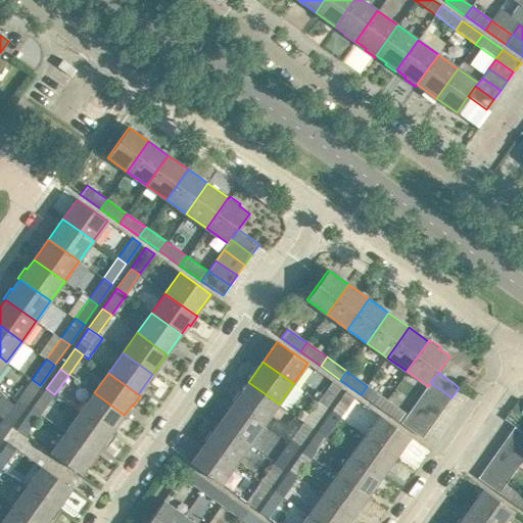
[(27,406),(40,385),(32,379),(17,398),(27,406)]
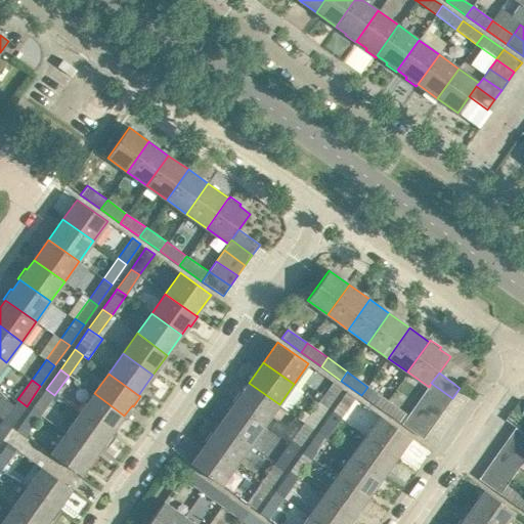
[(341,387),(334,382),(318,402),(326,407),(341,387)]
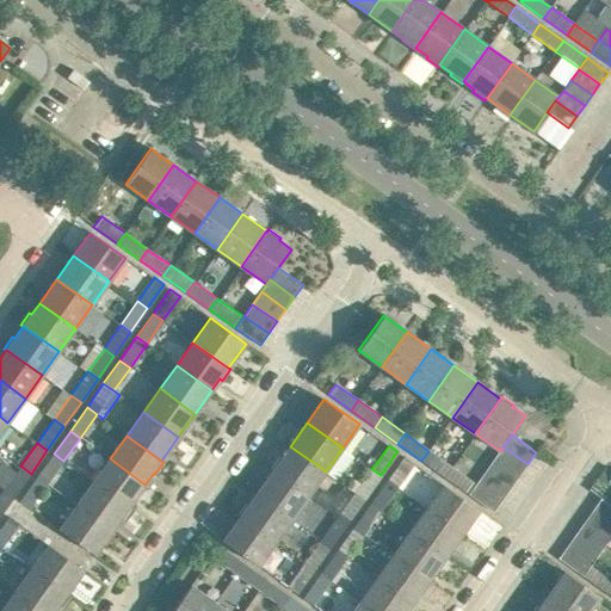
[(326,471),(290,446),(282,458),(279,457),(271,468),(273,469),(308,495),(326,471)]
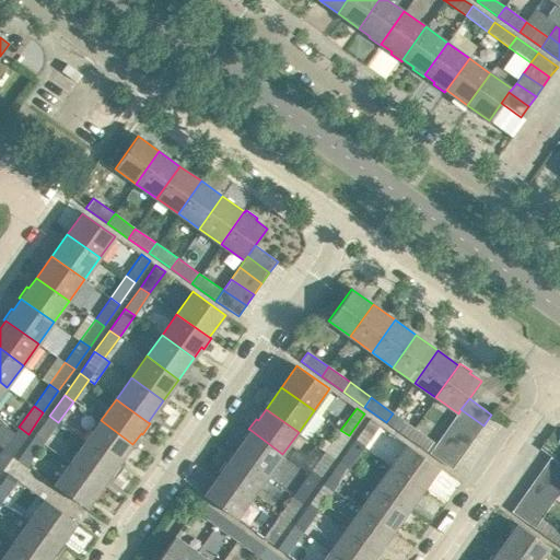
[(461,409),(458,413),(453,420),(476,436),(483,426),(461,409)]
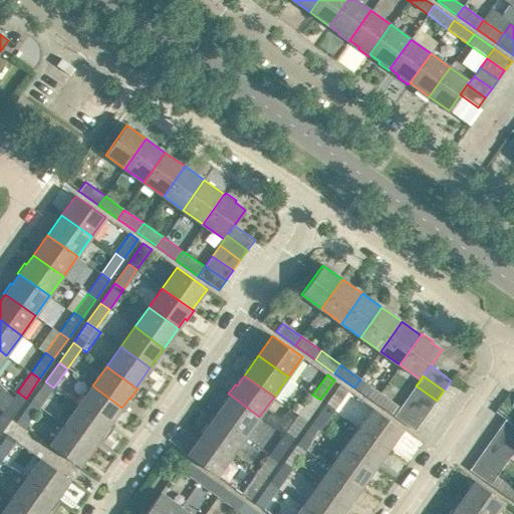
[(379,393),(360,379),(354,388),(373,402),(379,393)]
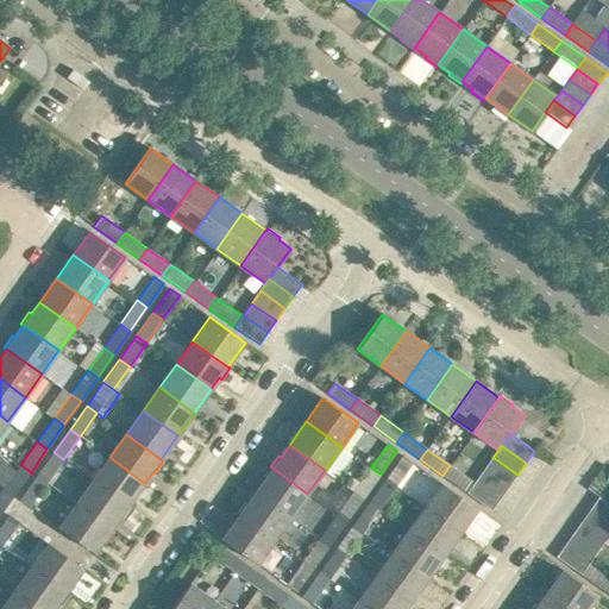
[(46,483),(63,459),(54,452),(37,476),(46,483)]
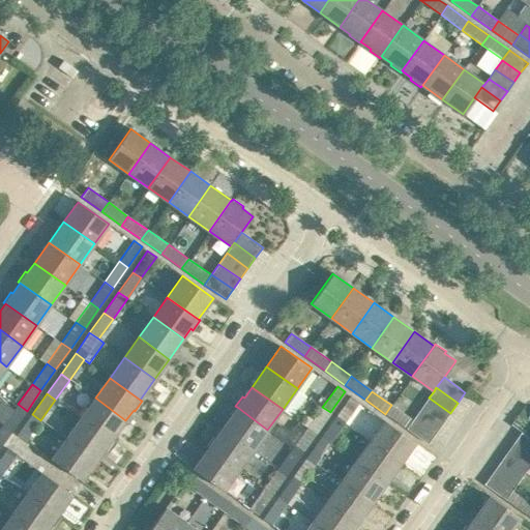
[(359,401),(351,395),(335,416),(344,422),(359,401)]
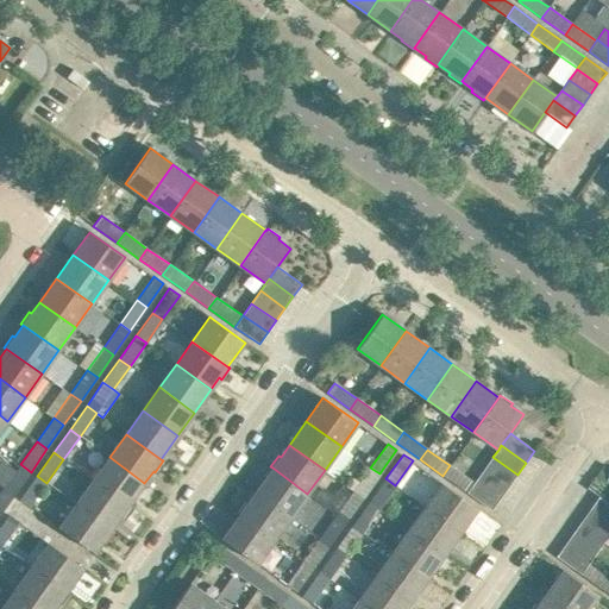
[(127,506),(144,483),(110,457),(93,481),(127,506)]
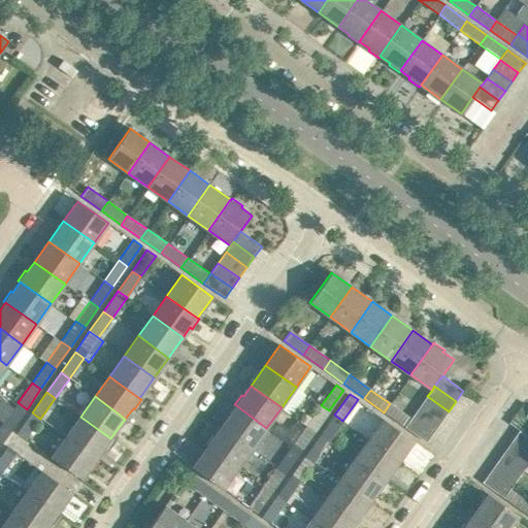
[(449,411),(427,396),(420,406),(441,422),(449,411)]
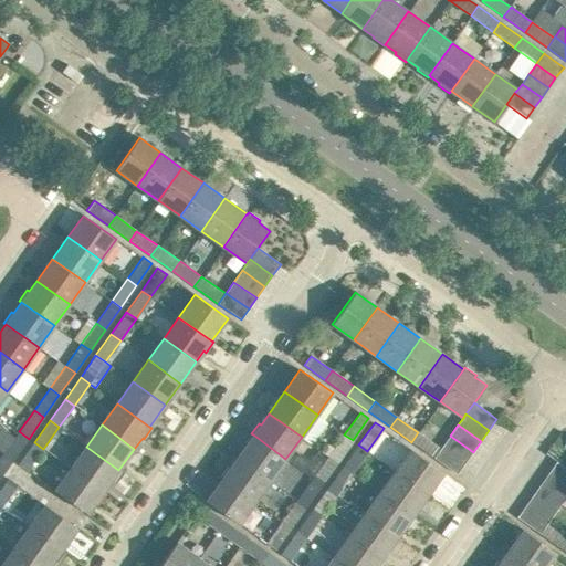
[(13,460),(25,442),(29,439),(19,431),(3,453),(13,460)]
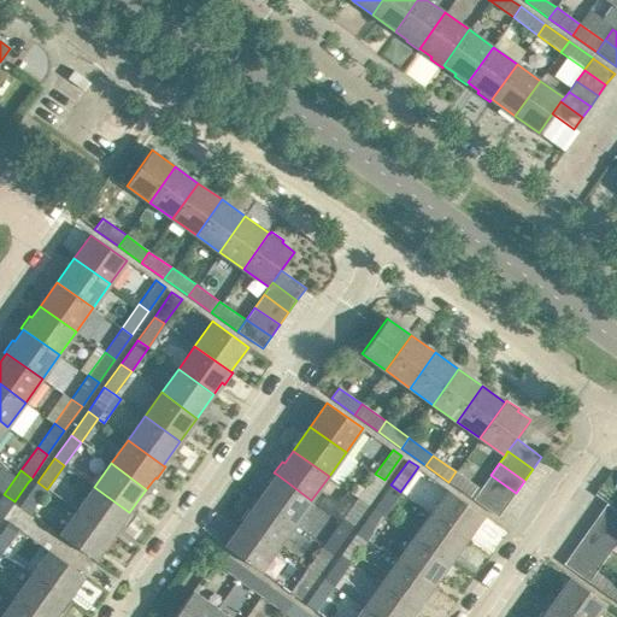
[(481,489),(456,471),(448,482),(474,499),(481,489)]
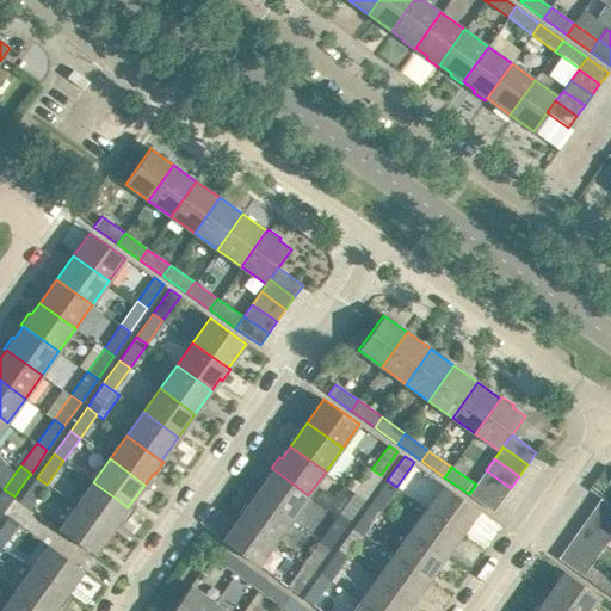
[(308,495),(273,469),(257,493),(291,518),(308,495)]
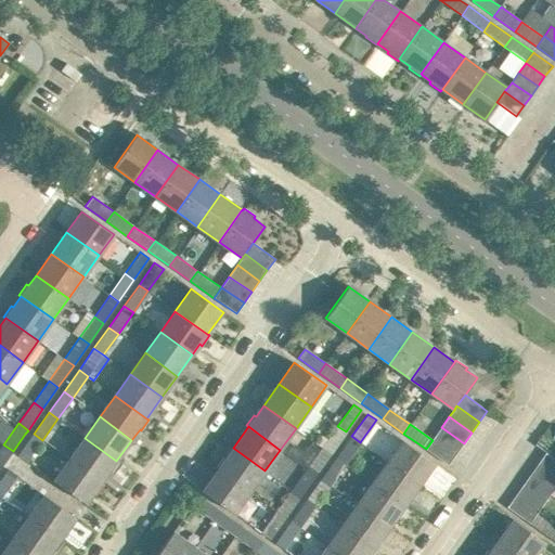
[(331,453),(346,431),(337,426),(322,447),(331,453)]
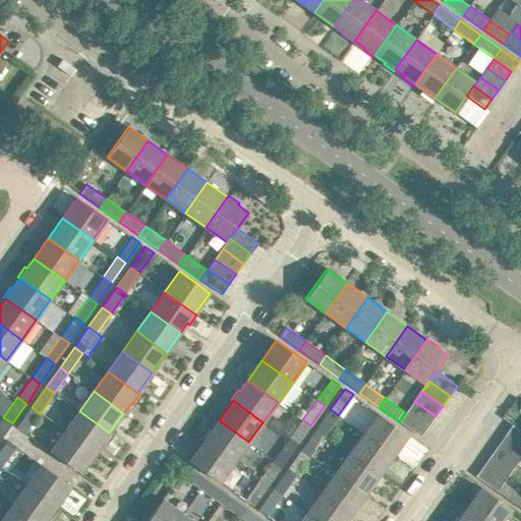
[(436,416),(414,401),(407,411),(428,426),(436,416)]
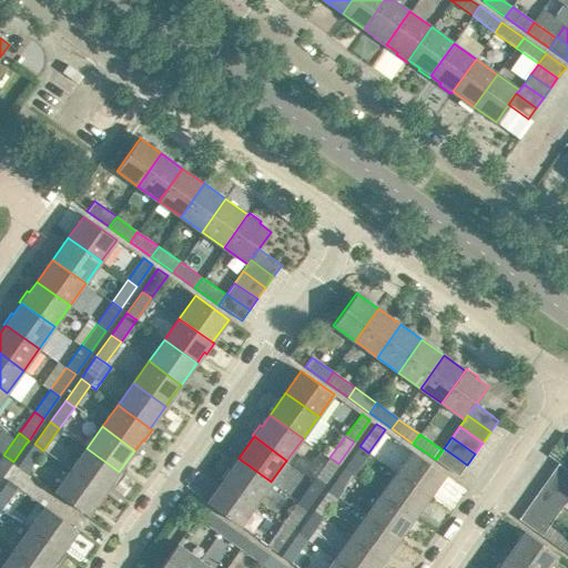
[(28,473),(41,454),(43,450),(34,444),(19,466),(28,473)]
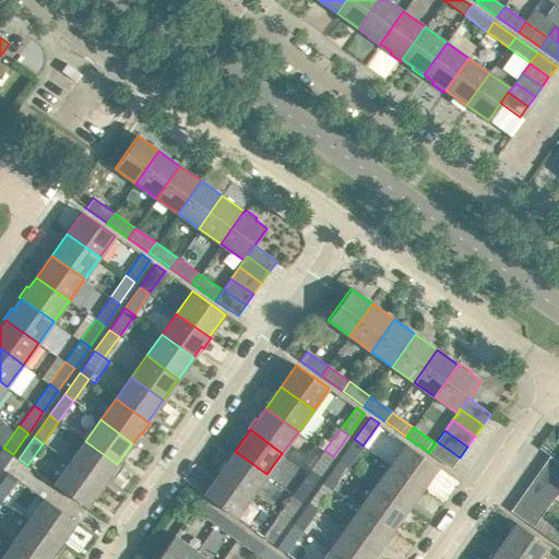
[(347,467),(363,445),(354,439),(339,461),(347,467)]
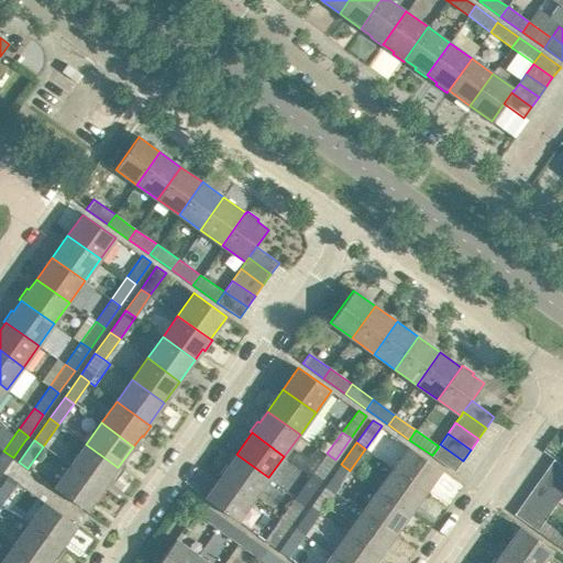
[(118,467),(86,444),(70,466),(102,489),(111,478),(112,479),(120,468),(118,467)]
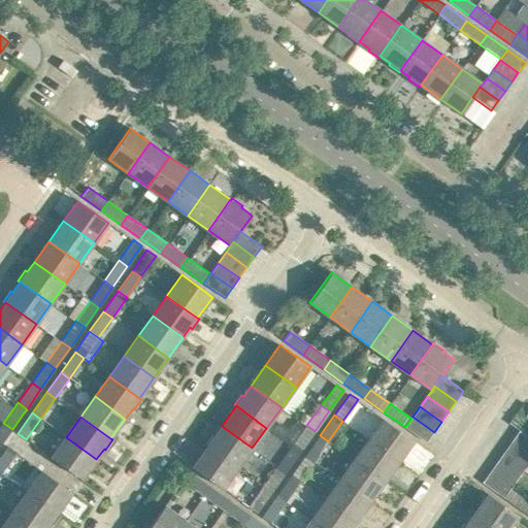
[(434,432),(413,417),(411,419),(405,427),(427,442),(434,432)]
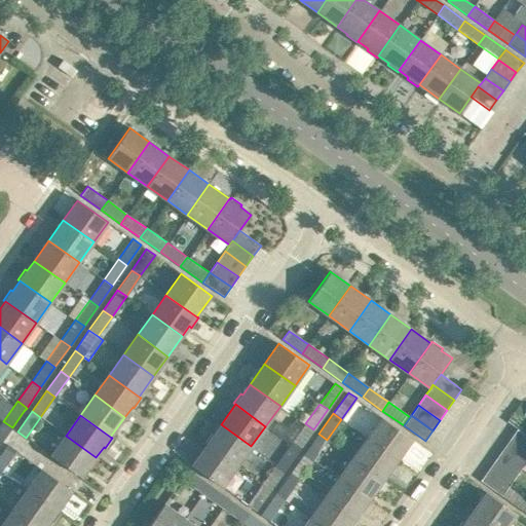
[(398,459),(412,439),(381,417),(367,438),(398,459)]
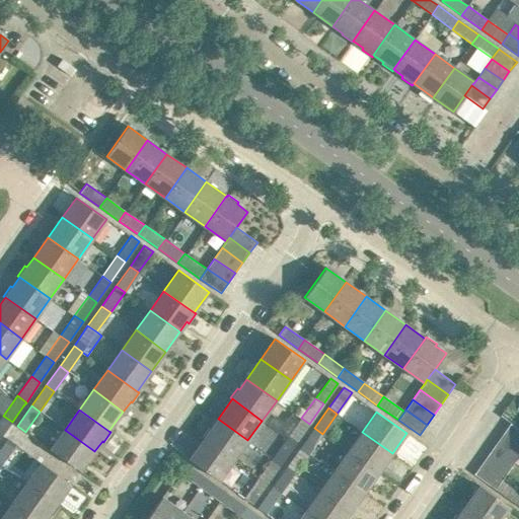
[(0,438),(12,422),(3,416),(0,420),(0,438)]
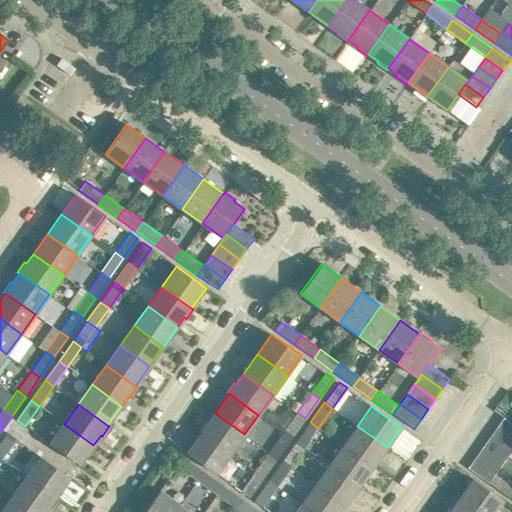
[(291,438),(305,418),(297,412),(283,432),(291,438)]
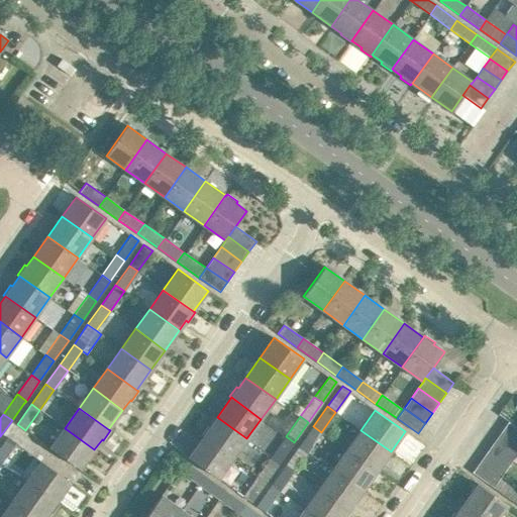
[(246,438),(217,417),(210,427),(208,426),(201,435),(203,436),(233,458),(246,438)]
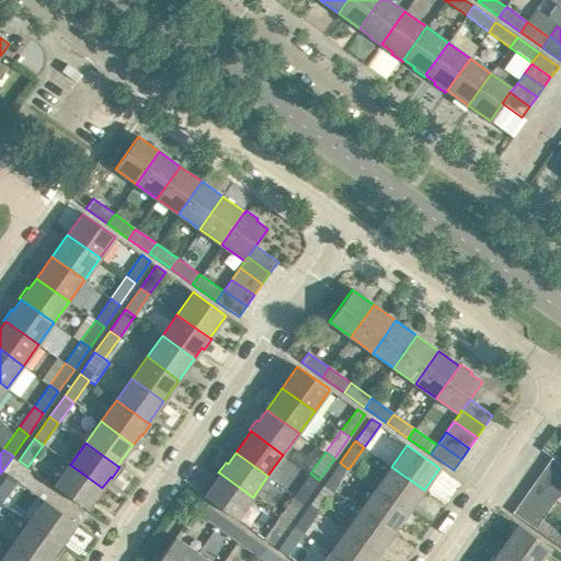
[(560,464),(551,457),(544,468),(560,480),(560,464)]
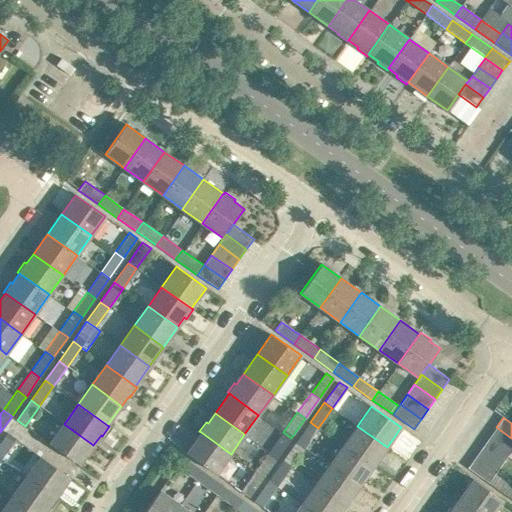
[(304,447),(318,428),(310,422),(296,442),(304,447)]
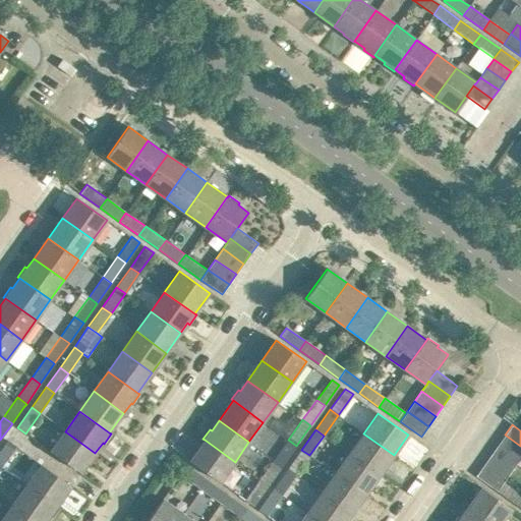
[(80,473),(95,453),(65,431),(51,451),(80,473)]
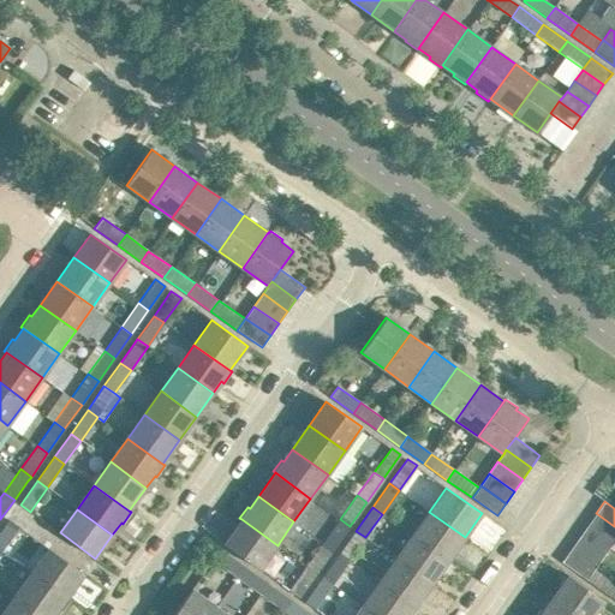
[(448,561),(465,537),(429,512),(412,536),(448,561)]
